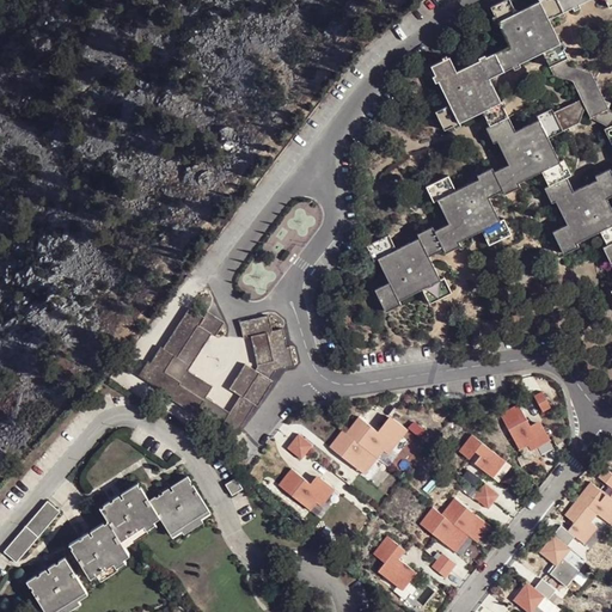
[(539,0),(540,0),(515,12),(509,0),(505,0),(490,7),(495,16),(497,14),(501,20),(497,22),(509,46),(494,53),(503,71),(513,66),(510,62),(516,60),(518,62),(542,51),(548,48),(550,54),(544,56),(548,62),(554,75),(573,80),(581,98),(591,117),(609,109),(591,72),(589,73),(577,78),(571,66),(565,54),(563,48),(565,47),(563,41),(561,42),(549,19),(546,13),(551,11),(554,17),(563,12),(557,0),(539,0)]
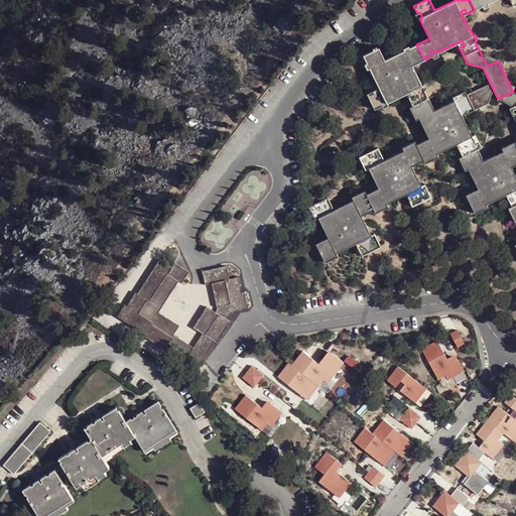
[(515,0),(470,0),(475,10),(477,8),(483,6),(482,3),(487,1),(488,3),(495,0),(511,0),(514,6),(515,4),(515,0)]
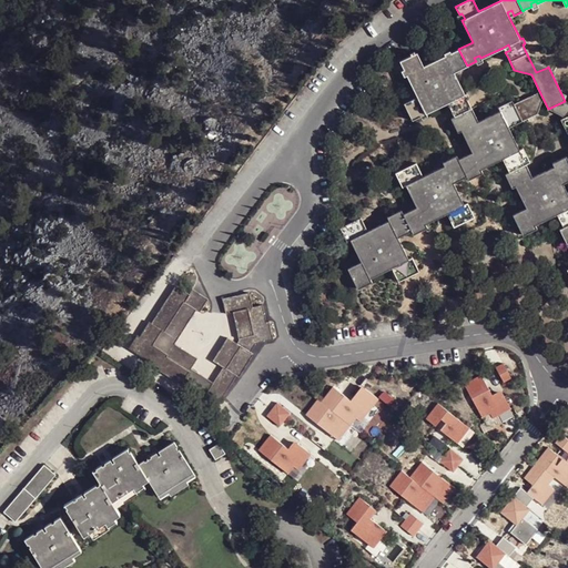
[(426,113),(448,102),(465,94),(454,72),(452,68),(457,66),(458,70),(467,66),(458,49),(450,53),(449,51),(444,54),(445,56),(424,66),(417,53),(399,61),(404,70),(407,68),(409,73),(406,74),(417,98),(404,103),(412,120),(421,117),(418,112),(424,110),(426,113)]
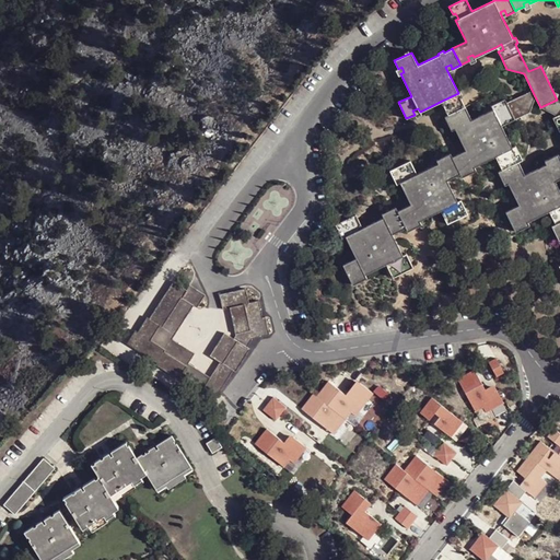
[(539,67),(523,60),(528,71),(539,67)]
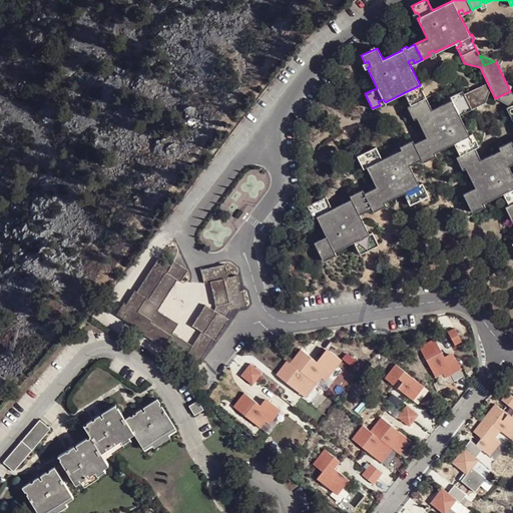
[(475,89),(471,90),(474,96),(471,101),(468,103),(470,106),(471,110),(482,104),(495,98),(487,82),(475,89)]
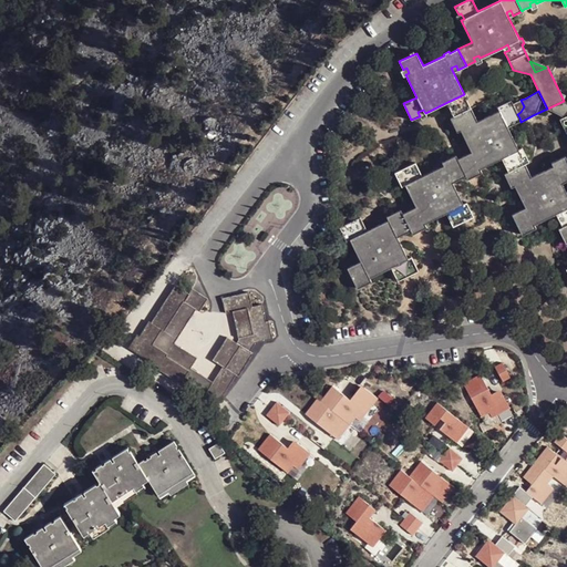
[(462,156),(457,158),(464,172),(465,175),(473,171),(476,175),(481,173),(480,169),(501,158),(504,164),(508,162),(512,169),(524,163),(528,162),(521,148),(517,150),(507,129),(512,125),(511,122),(519,117),(517,114),(521,112),(524,106),(521,100),(513,104),(511,101),(496,107),(498,111),(477,122),(470,106),(466,99),(468,98),(466,93),(464,94),(447,102),(453,113),(454,116),(457,124),(454,126),(456,132),(461,130),(471,153),(462,156)]
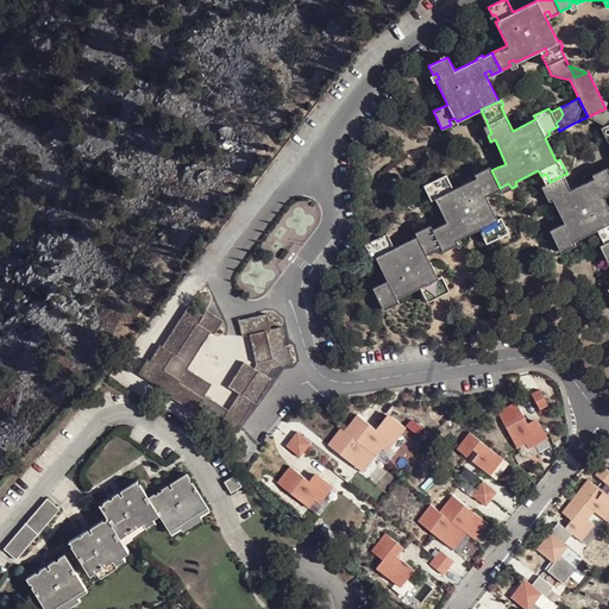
[(608,110),(606,108),(588,117),(597,123),(604,127),(607,126),(608,124),(608,110)]
